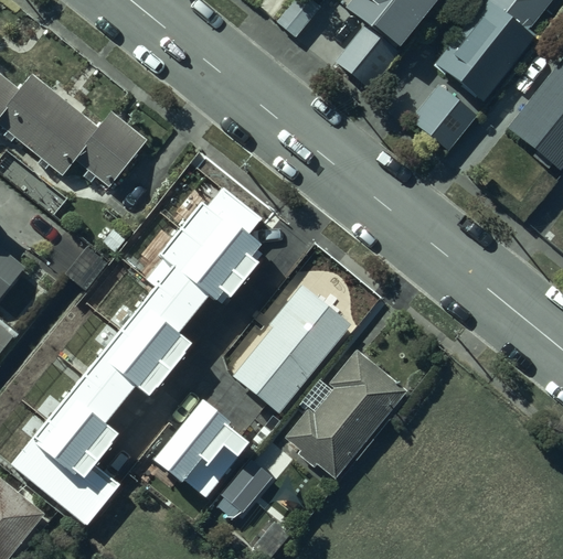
[(291,0),(276,18),(297,35),(326,1),(325,0),(291,0)]
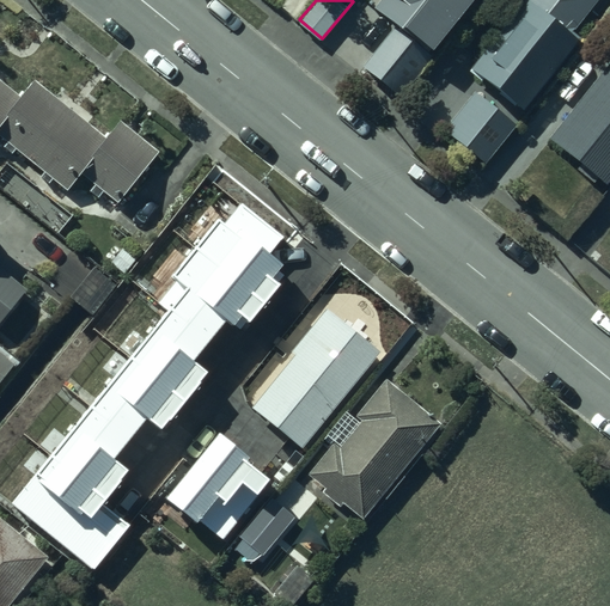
[(377,14),(396,29),(363,71),(396,96),(471,0),(388,0),(377,14)]
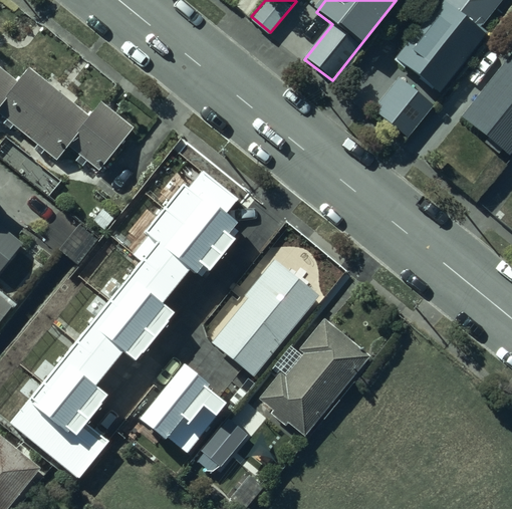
[(438,0),(441,2),(396,58),(439,92),(487,31),(482,27),(502,0),(438,0)]
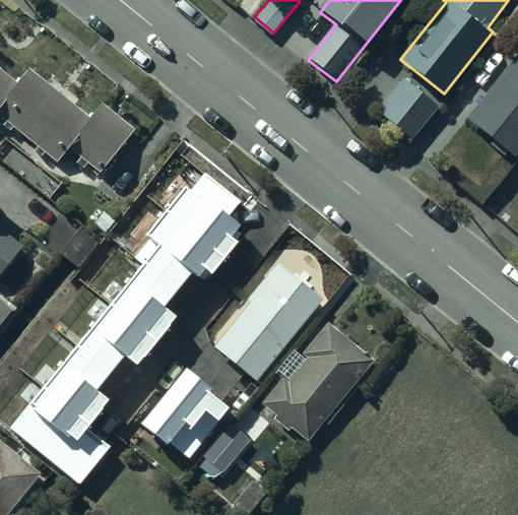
[(517,51),(465,118),(512,154),(517,146),(517,51)]
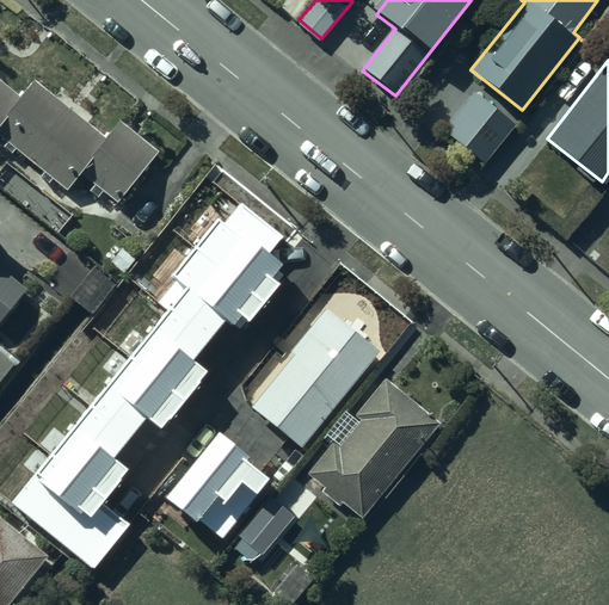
[(0,81),(0,148),(59,196),(77,174),(111,203),(149,158),(111,127),(100,140),(24,78),(12,92),(0,81)]
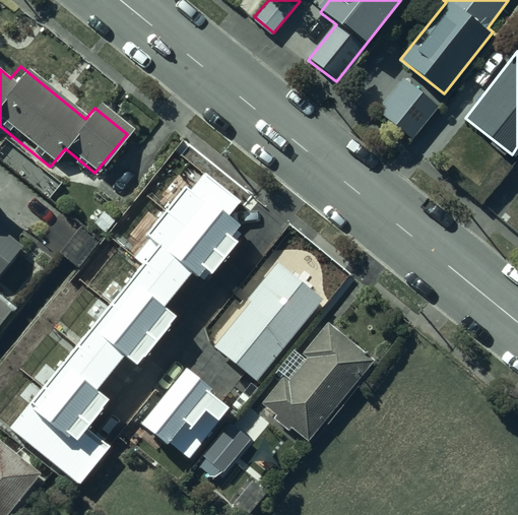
[(438,108),(401,80),(375,114),(411,141),(438,108)]
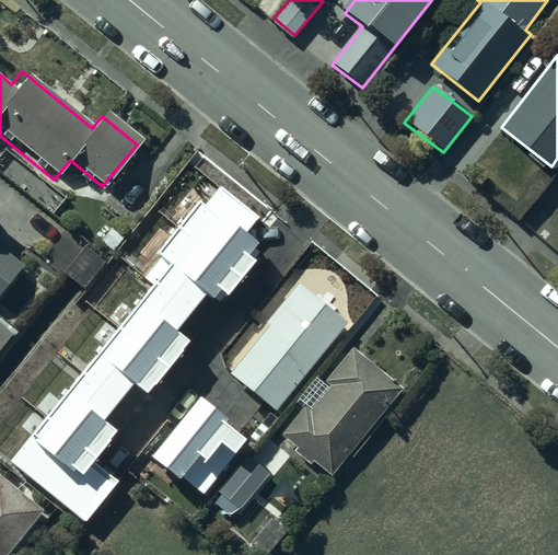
[(171,197),(146,226),(164,241),(189,212),(171,197)]
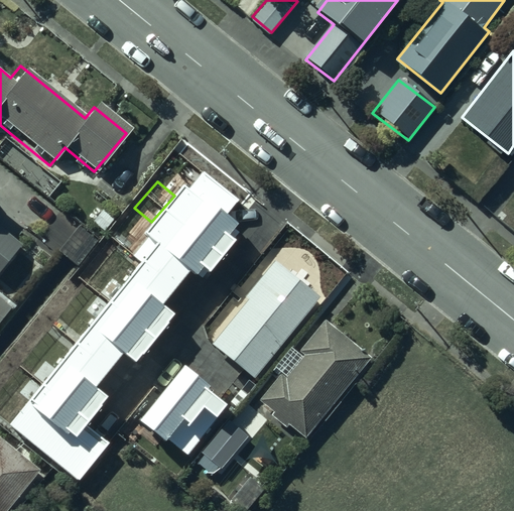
[(0,281),(24,252),(0,232),(0,206),(2,204),(0,202),(0,281)]
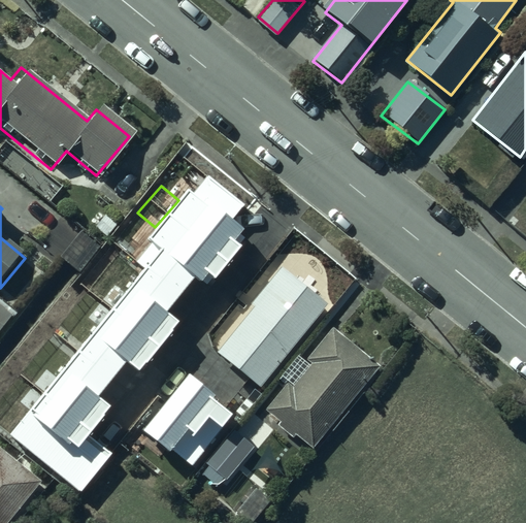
[(185,226),(110,317),(164,360),(193,325),(205,336),(252,281),(185,226)]
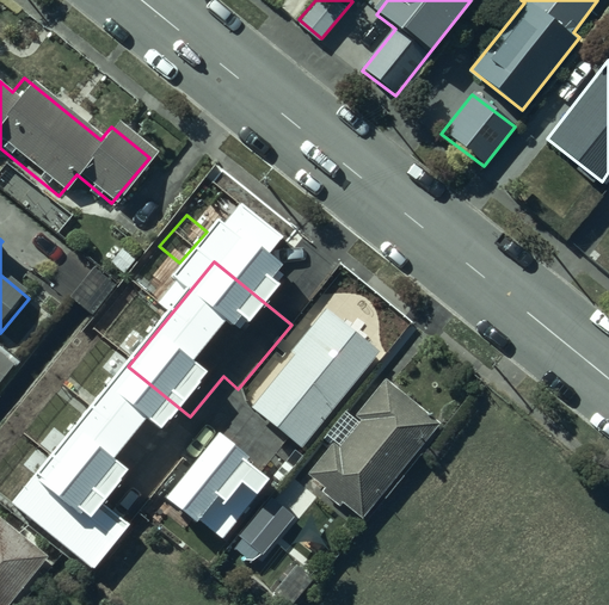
[(114,289),(96,273),(72,303),(90,319),(114,289)]
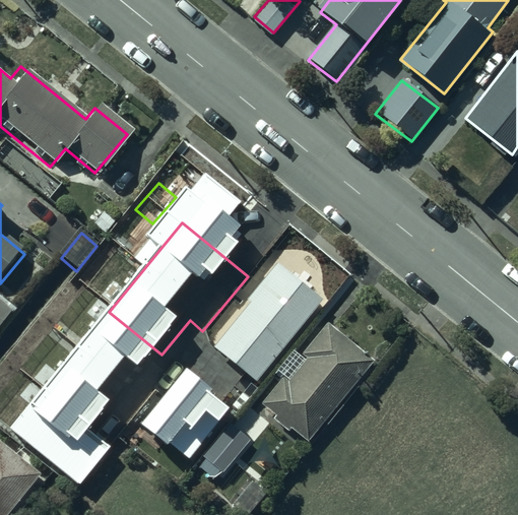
[(280,267),(215,346),(256,379),(321,300),(280,267)]
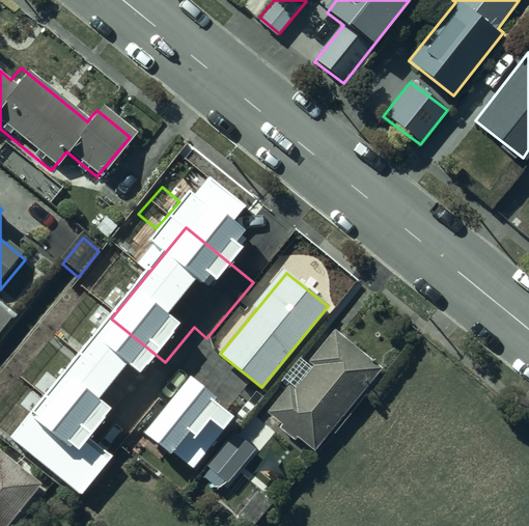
[(0,301),(0,333),(16,314),(0,301)]
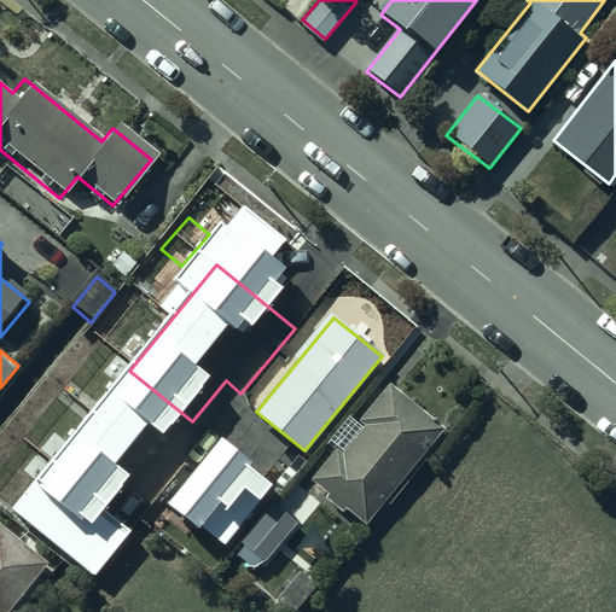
[(391,382),(314,476),(366,518),(443,424),(391,382)]
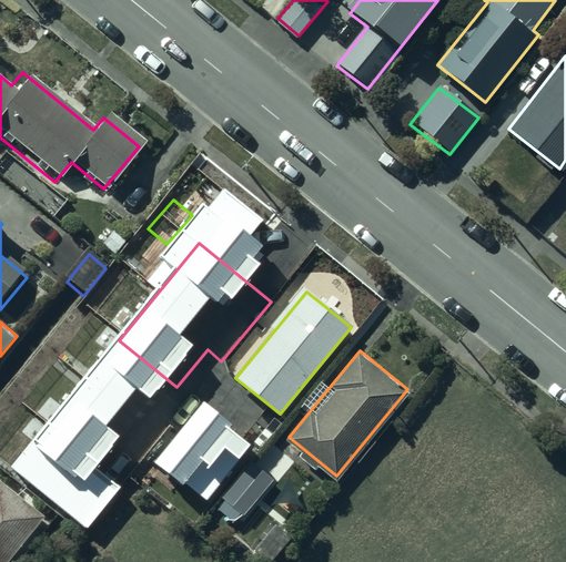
[(155,438),(132,419),(110,447),(133,466),(155,438)]
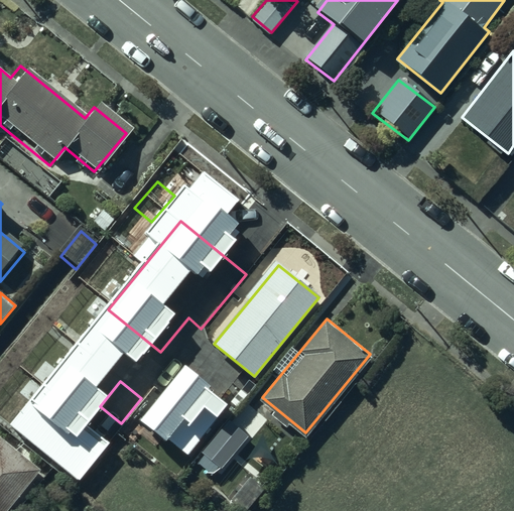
[(150,400),(124,431),(150,453),(176,420),(150,400)]
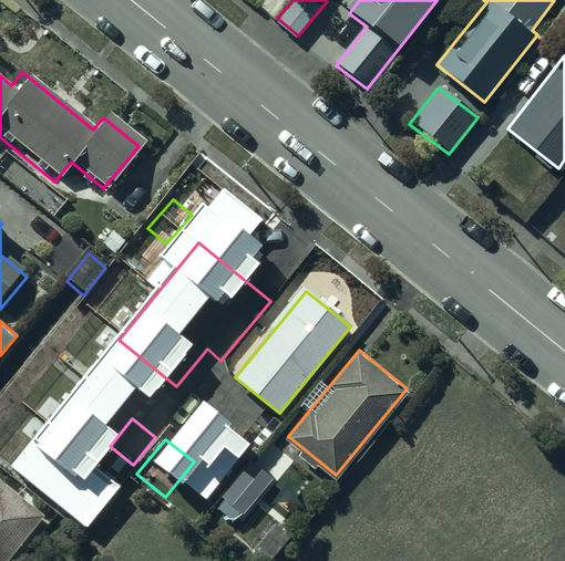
[(270,476),(252,461),(222,499),(239,513),(270,476)]
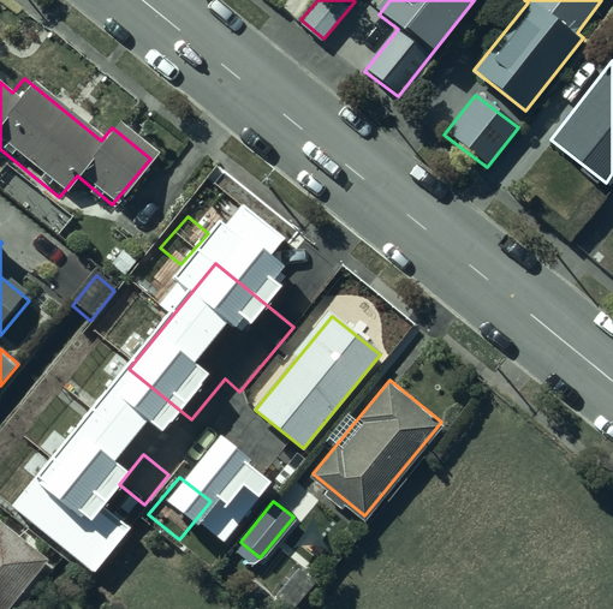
[(0,608),(6,608),(49,559),(0,517),(0,608)]
